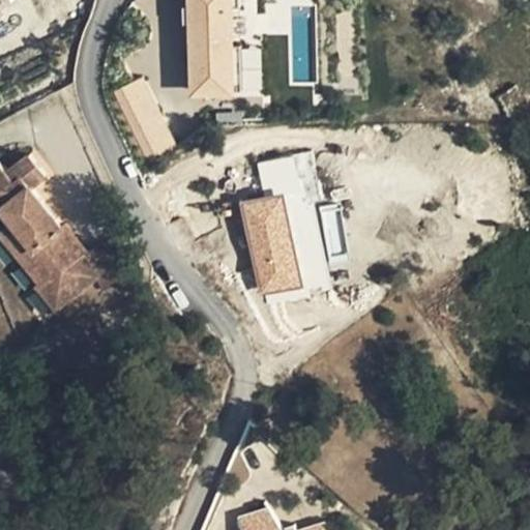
[(231,0),(186,0),(188,98),(233,97),(231,0)]
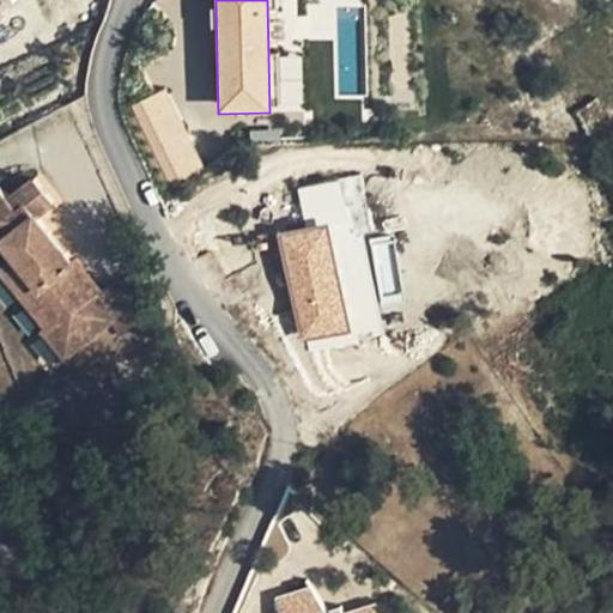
[(165,90),(133,107),(171,183),(204,167),(165,90)]
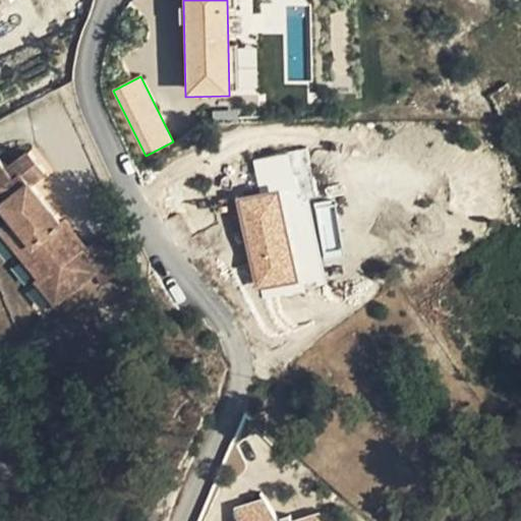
[(0,230),(0,235),(8,246),(51,219),(26,187),(41,175),(25,155),(4,172),(0,167),(0,208),(10,222),(0,230)]
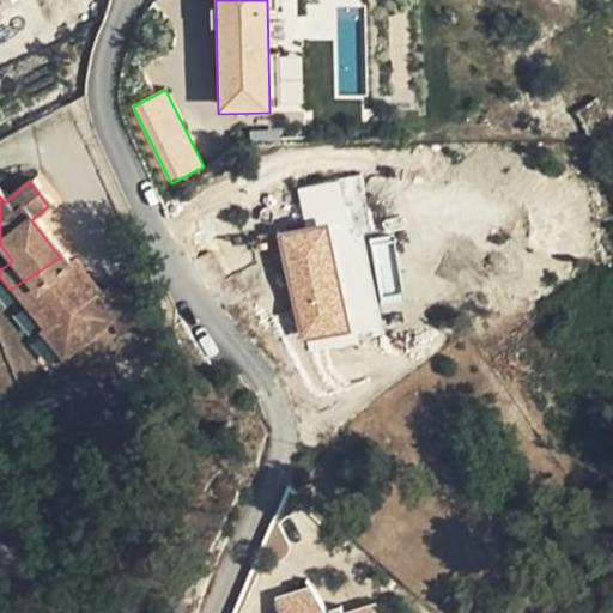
[(326,225),(280,235),(301,341),(347,332),(326,225)]
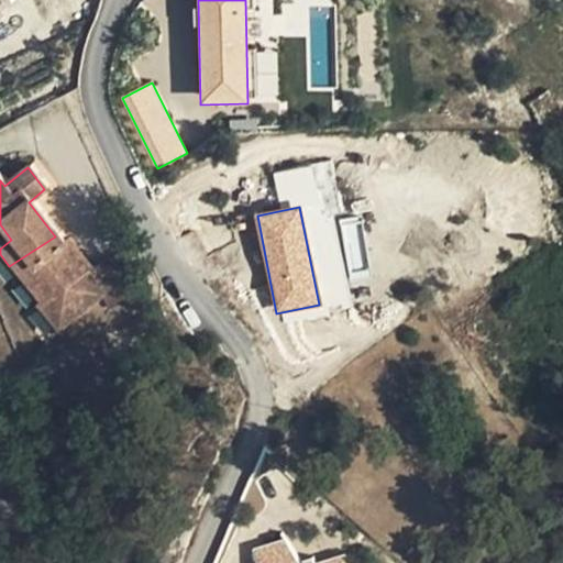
[(63,246),(55,236),(9,266),(37,302),(34,306),(55,332),(99,298),(105,312),(138,299),(119,257),(87,272),(80,278),(59,250),(63,246)]
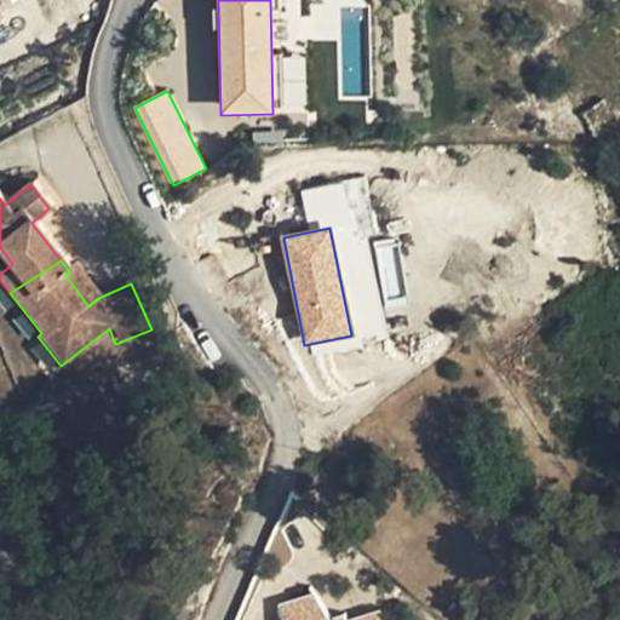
[(69,271),(65,275),(89,306),(96,299),(73,269),(69,271)]
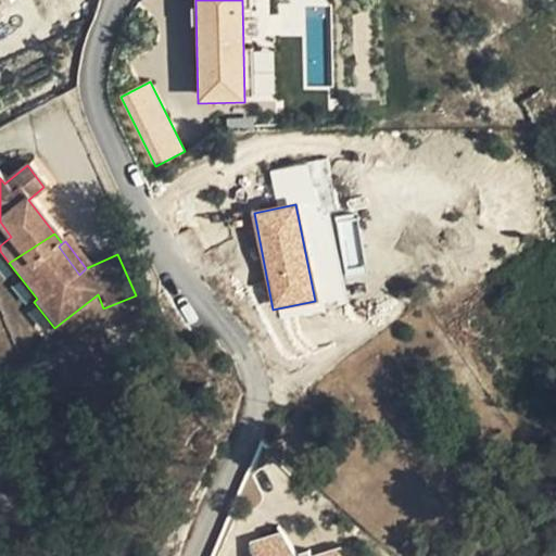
[(251,555),(344,555),(339,547),(315,555),(295,555),(282,532),(248,543),(251,555)]
